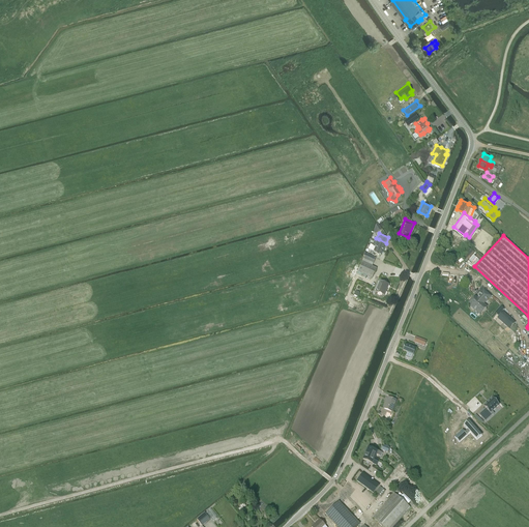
[(371,242),(383,249),(386,243),(379,239),(378,240),(376,238),(374,242),(372,241),(371,242)]
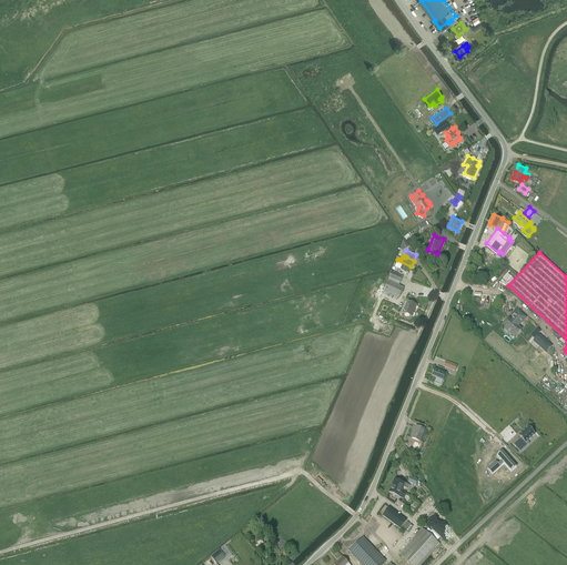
[(411,266),(397,260),(395,264),(401,266),(401,268),(401,271),(403,271),(404,270),(408,272),(411,266)]
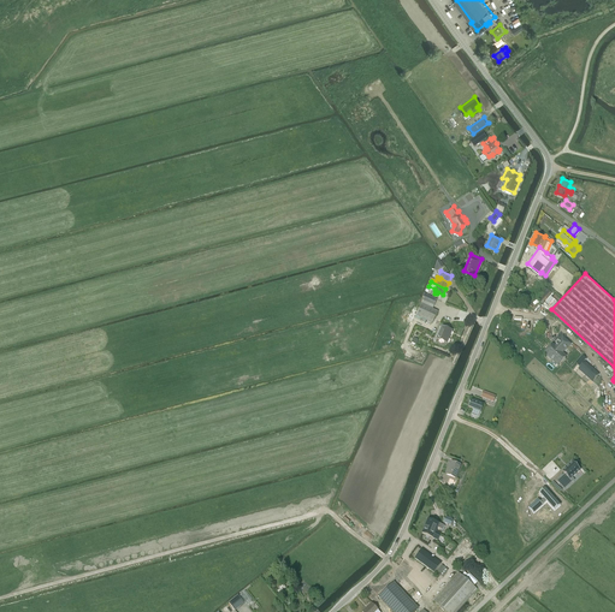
[(425,295),(418,313),(433,320),(438,309),(433,306),(436,299),(429,296),(425,295)]
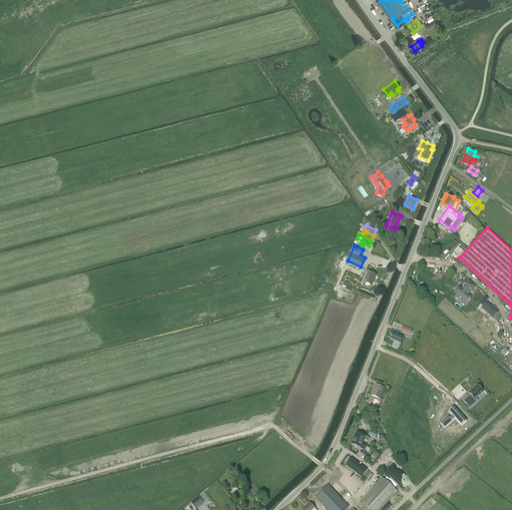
[(369,270),(364,280),(373,284),(377,273),(369,270)]
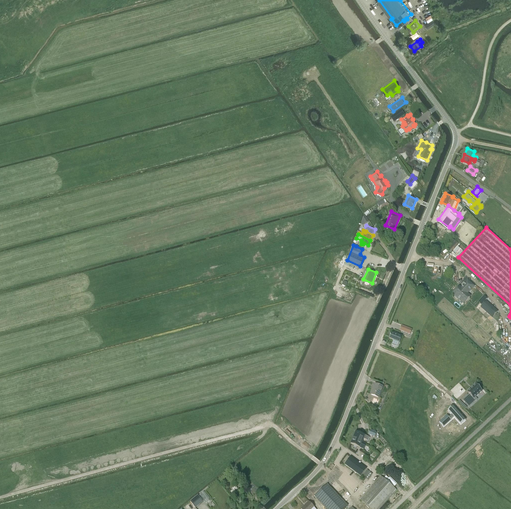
[(461,284),(454,292),(455,293),(455,294),(457,296),(458,296),(464,301),(467,297),(469,298),(470,296),(470,294),(471,293),(469,291),(475,283),(468,277),(462,284),(461,284)]
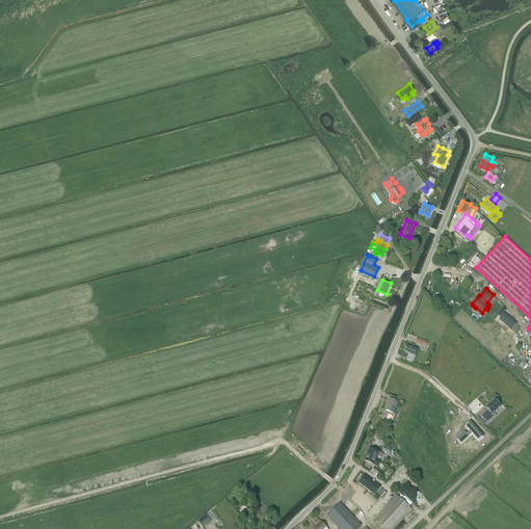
[(503,305),(498,311),(501,314),(507,308),(503,305)]
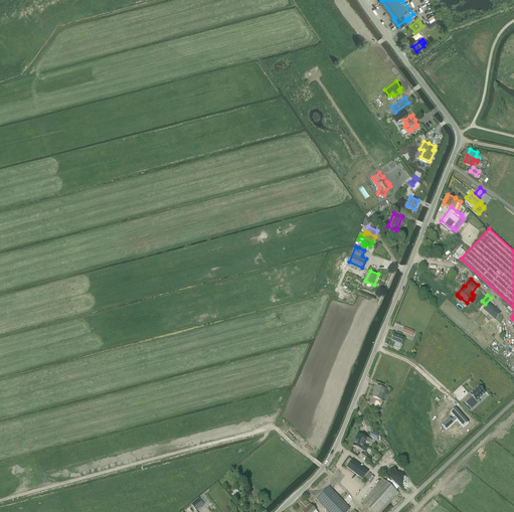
[(490,301),(485,306),(496,316),(501,311),(490,301)]
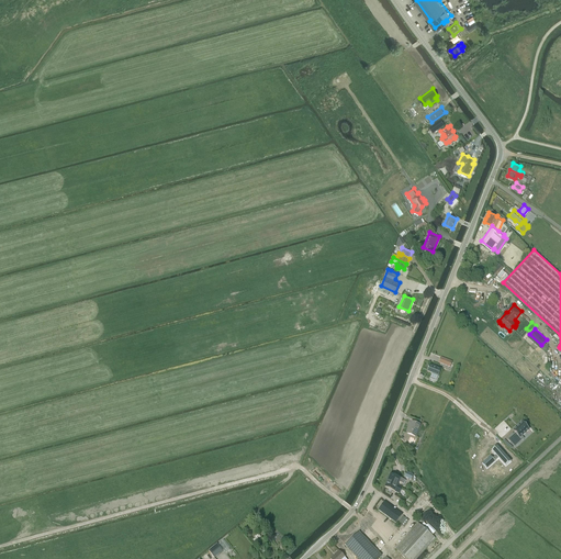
[(441,355),(440,359),(451,364),(452,359),(441,355)]
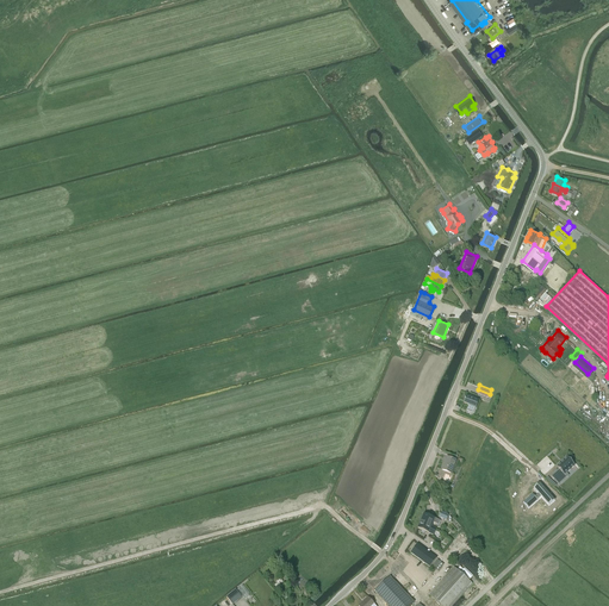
[(477,405),(479,398),(467,393),(465,400),(477,405)]
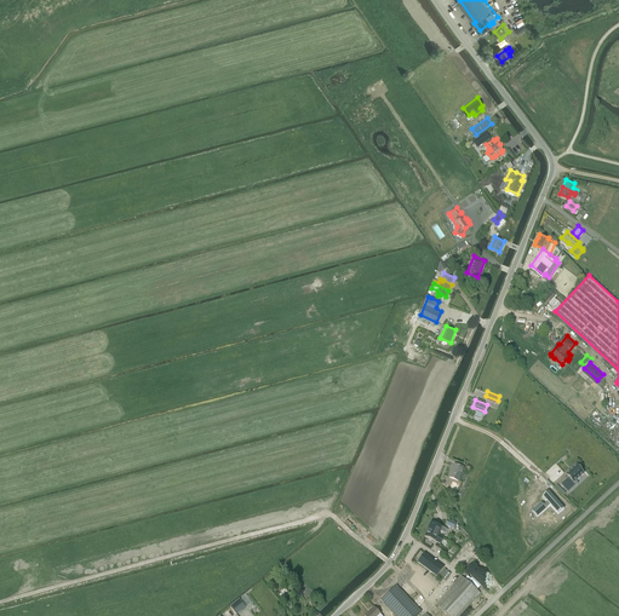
[(456,461),(450,475),(459,478),(464,465),(456,461)]
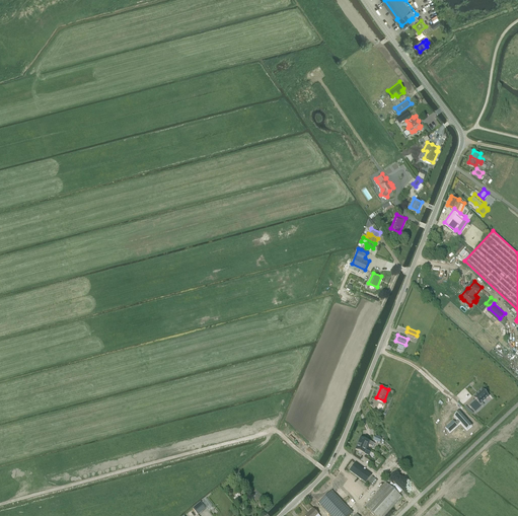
[(474,397),(469,402),(474,408),(478,403),(481,406),(485,402),(483,400),(490,393),(483,386),(474,394),(476,397),(474,398),(474,397)]
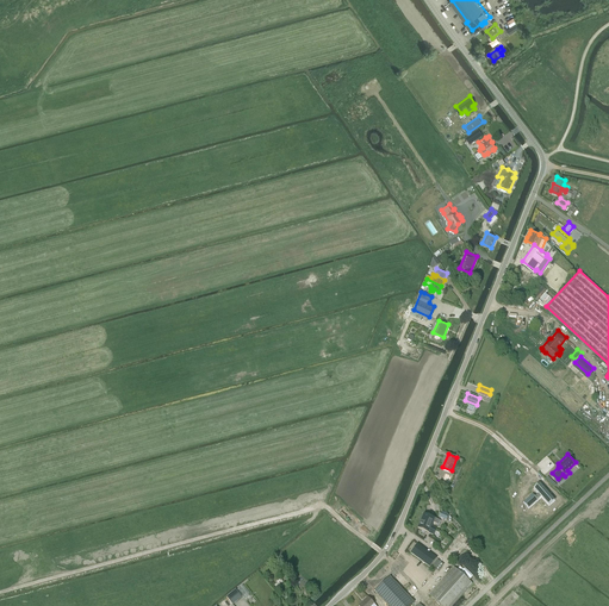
[(546,494),(539,500),(544,505),(552,498),(555,501),(560,497),(548,485),(544,489),(548,494),(547,495),(546,494)]
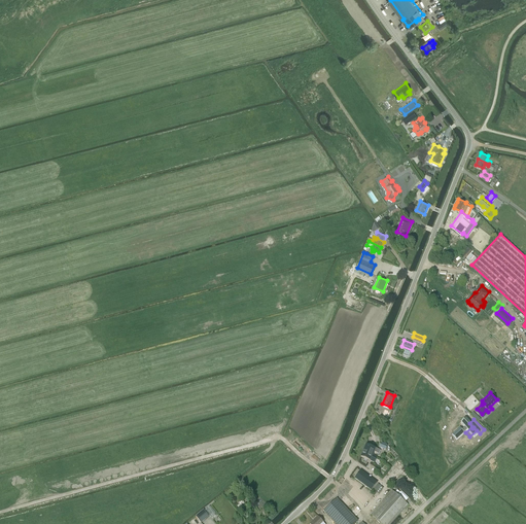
[(366,442),(364,448),(378,454),(374,452),(375,449),(379,451),(379,452),(380,452),(381,448),(376,446),(366,442)]
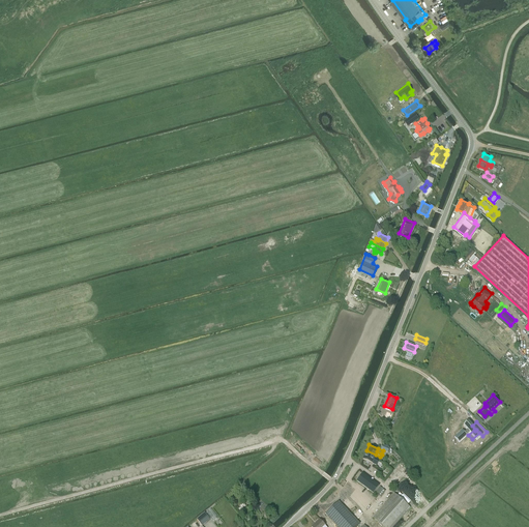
[(380,457),(366,450),(363,457),(377,463),(380,457)]
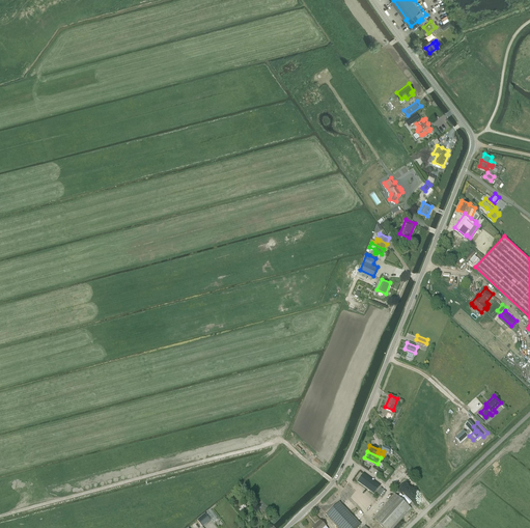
[(364,471),(358,479),(374,492),(381,483),(364,471)]
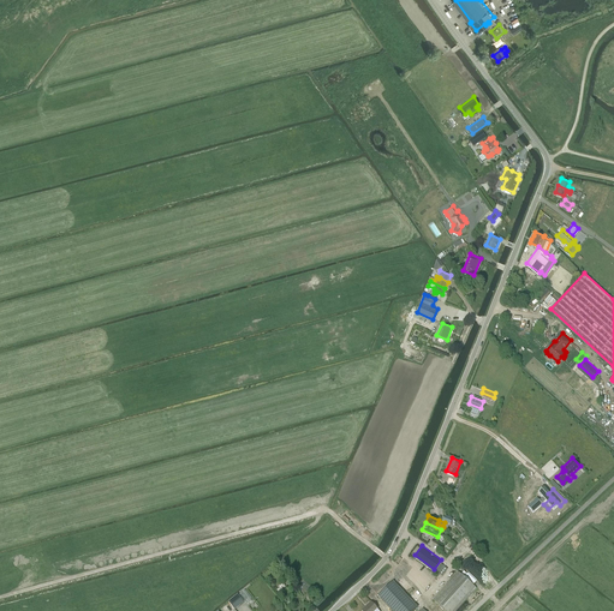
[(458,568),(433,597),(448,610),(453,610),(477,586),(458,568)]
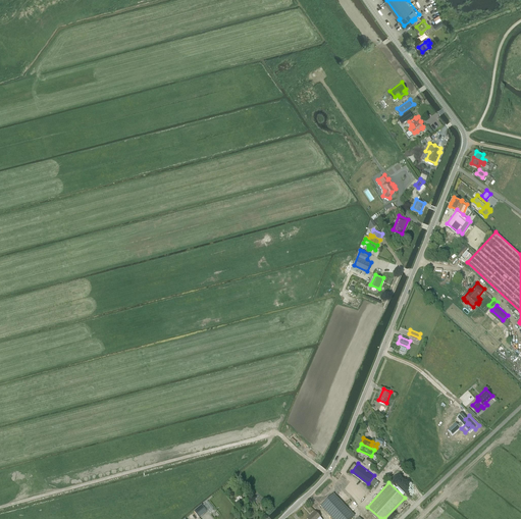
[(349,518),(355,513),(334,491),(321,503),(336,518),(349,518)]
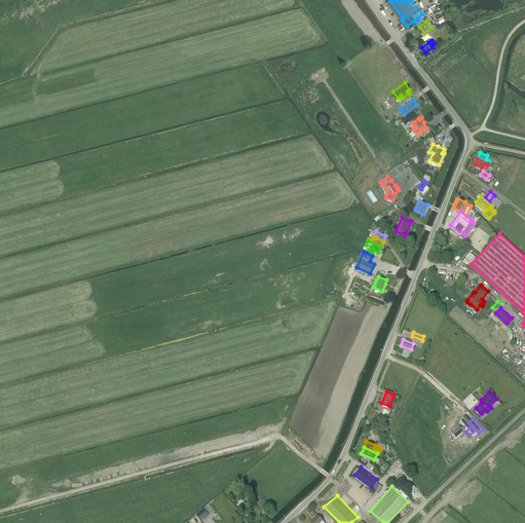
[(210,502),(204,507),(210,513),(210,512),(213,515),(218,511),(210,502)]
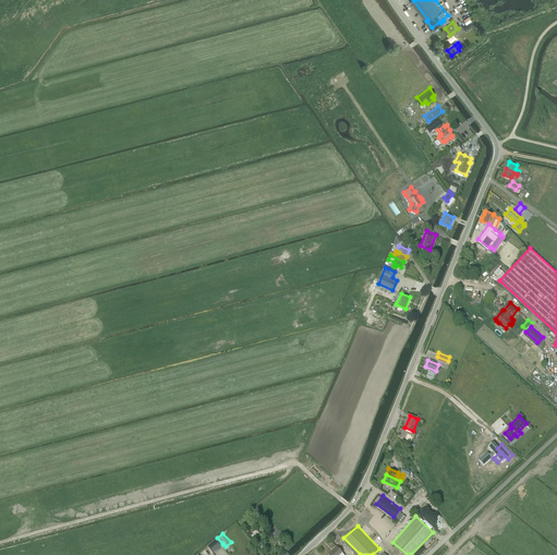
[(208,544),(214,551),(222,544),(217,538),(216,537),(208,544)]
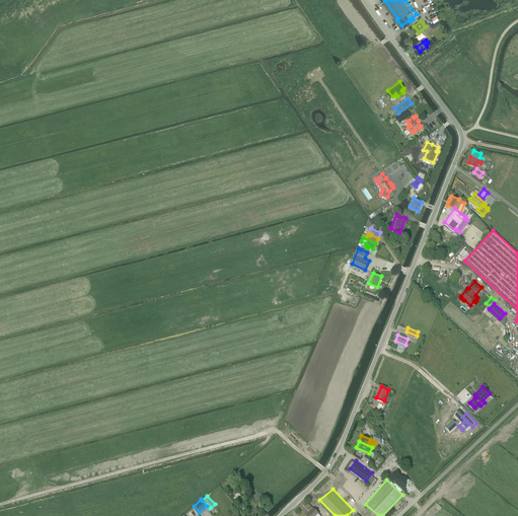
[(319,512),(313,506),(306,513),(308,515),(314,515),(317,514),(318,515),(319,515),(321,514),(319,512)]
